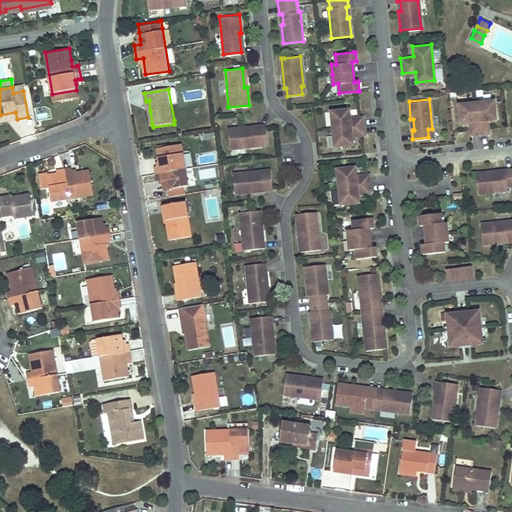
[(494,99),(459,103),(461,121),(471,120),(472,135),(488,133),(486,118),(496,117),(494,99)]
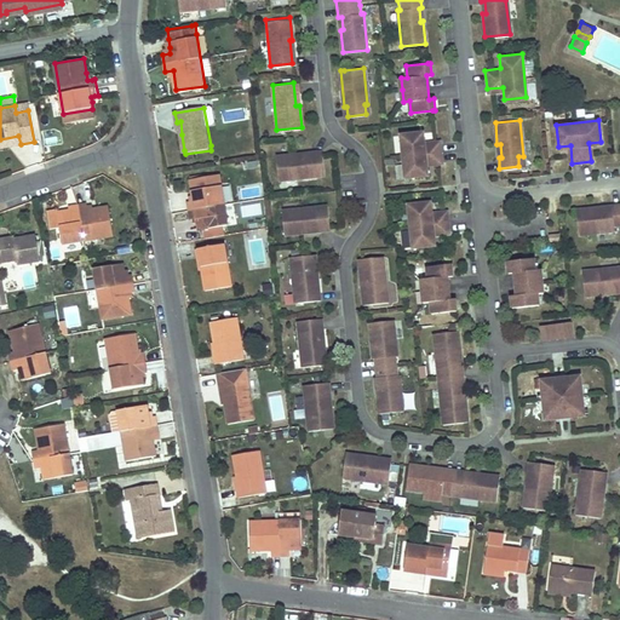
[(423,132),(401,135),(406,177),(428,174),(426,162),(445,160),(442,142),(424,144),(423,132)]
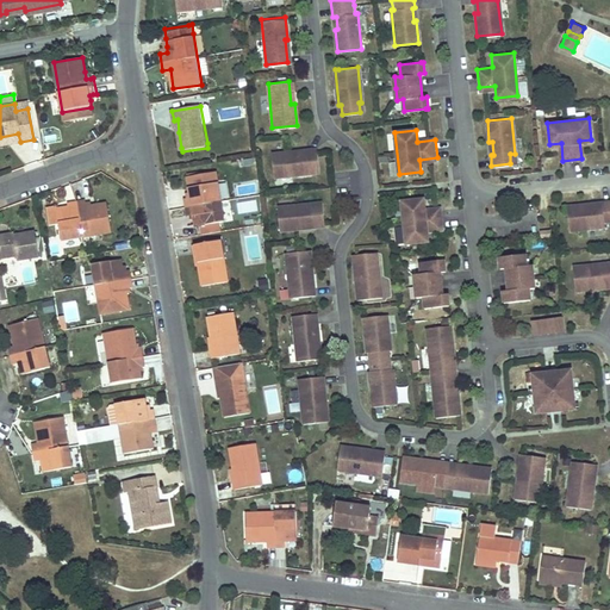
[(306,149),(271,153),(273,175),(309,172),(309,169),(318,169),(316,150),(306,151),(306,149)]
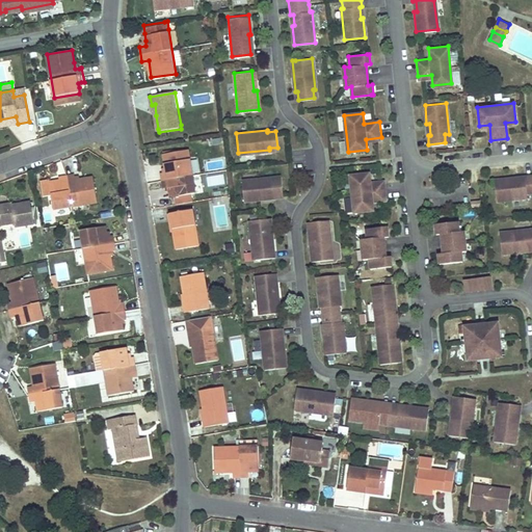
[(193,193),(185,150),(161,154),(164,167),(164,173),(161,173),(159,173),(162,188),(164,188),(167,187),(168,192),(169,197),(174,196),(191,193),(193,193)]
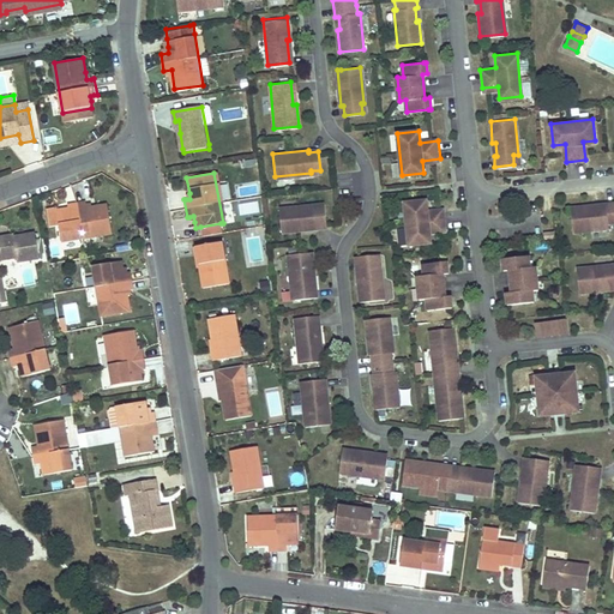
[(591,199),(570,202),(572,226),(608,222),(607,220),(613,218),(613,196),(605,197),(605,200),(591,202),(591,199)]
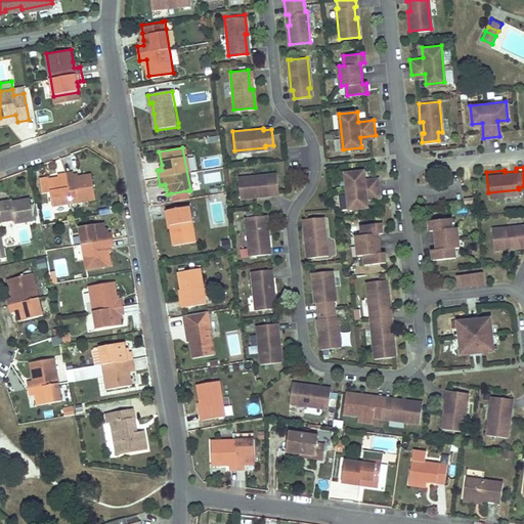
[(97,198),(93,173),(88,173),(79,175),(78,172),(78,170),(60,172),(60,174),(60,177),(51,179),(51,176),(50,174),(42,176),(44,191),(52,189),(54,204),(97,198)]
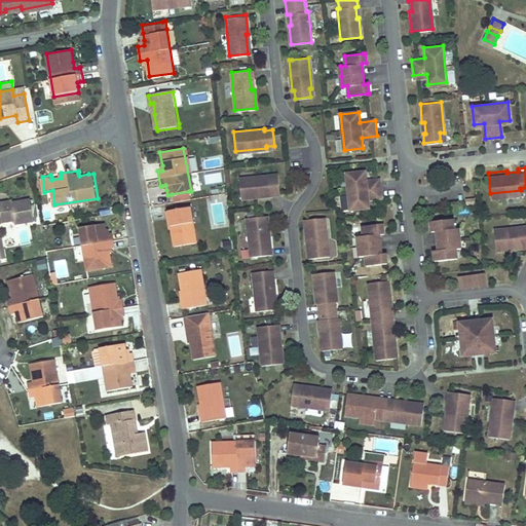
[(382,195),(381,180),(376,180),(366,181),(365,171),(345,173),(347,191),(349,210),(369,208),(367,197),(377,195),(382,195)]
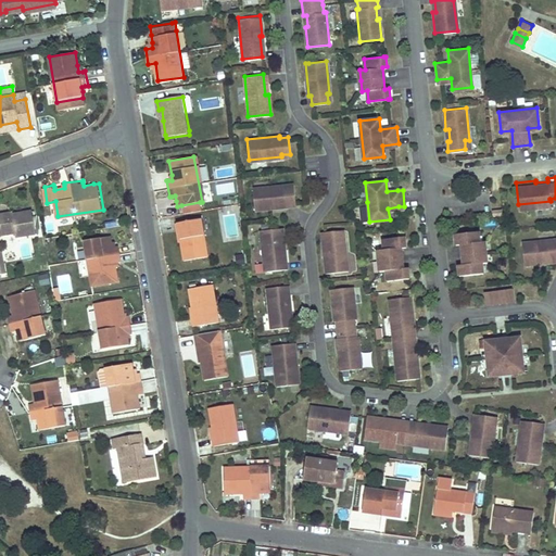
[(285,185),(252,188),(254,209),(272,207),(287,205),(287,203),(295,203),(293,186),(285,187),(285,185)]
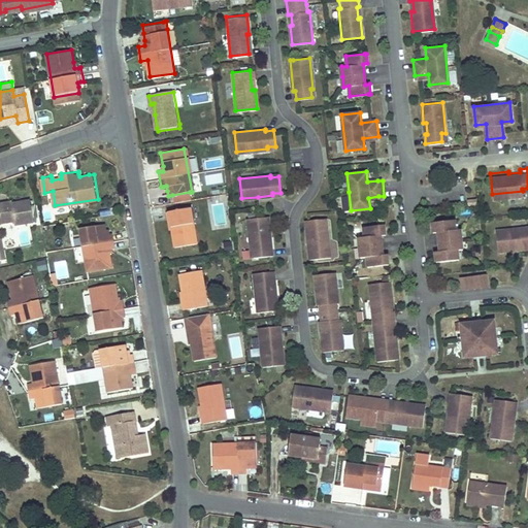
[(190,192),(172,195),(173,202),(191,199),(190,192)]
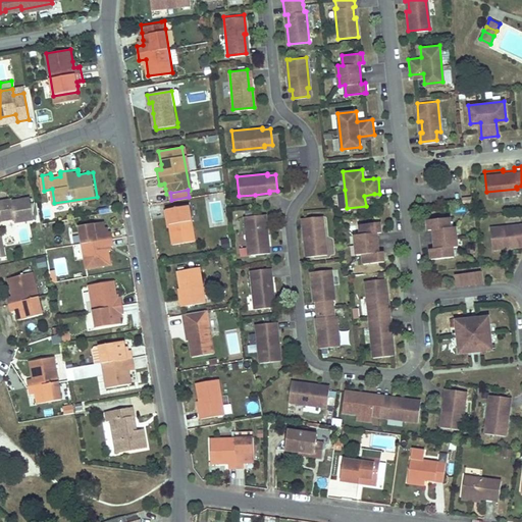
[(35,217),(31,196),(12,199),(13,202),(3,204),(3,200),(2,199),(0,198),(0,255),(2,255),(0,244),(0,218),(16,216),(16,220),(35,217)]
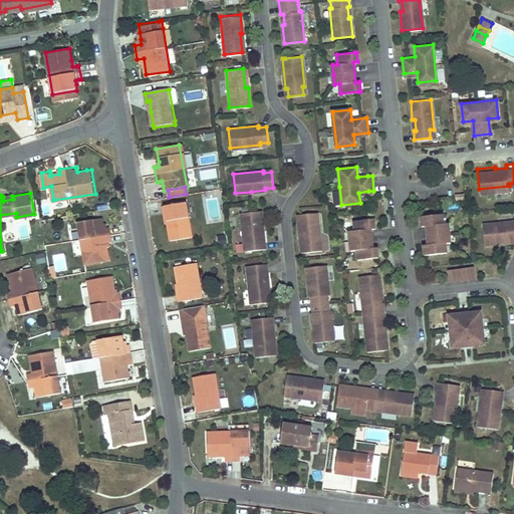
[(192,237),(187,203),(163,207),(164,215),(166,215),(168,224),(170,240),(192,237)]
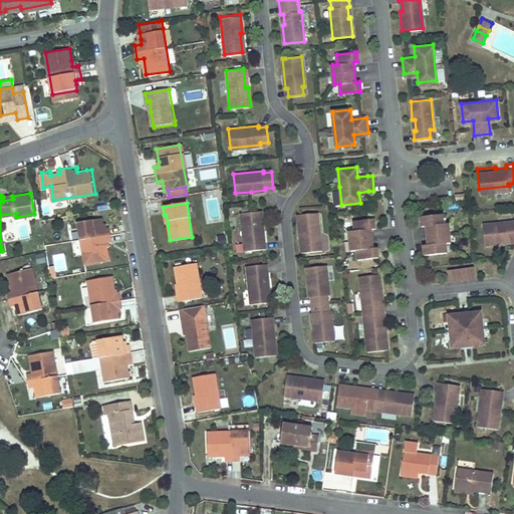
[(252,211),(240,212),(244,250),(262,248),(260,229),(263,228),(261,210),(252,211)]
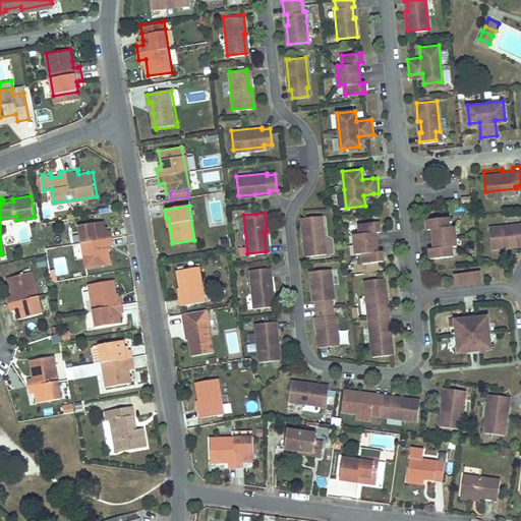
[(304,225),(302,225),(305,255),(308,255),(326,253),(322,223),(320,223),(320,215),(303,217),(304,225)]
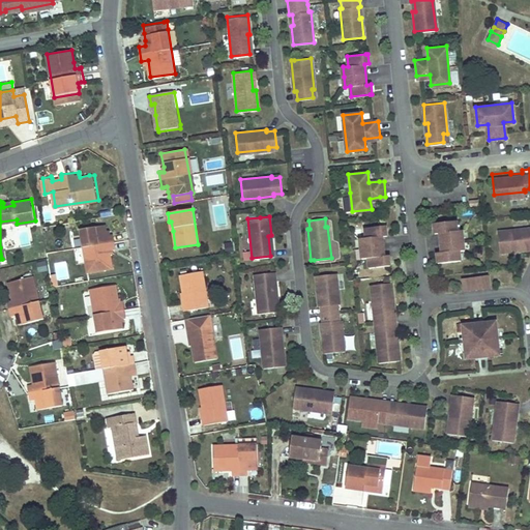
[(436,252),(438,262),(459,260),(458,249),(463,249),(462,239),(461,229),(455,229),(454,219),(433,222),(434,232),(439,231),(441,252),(436,252)]
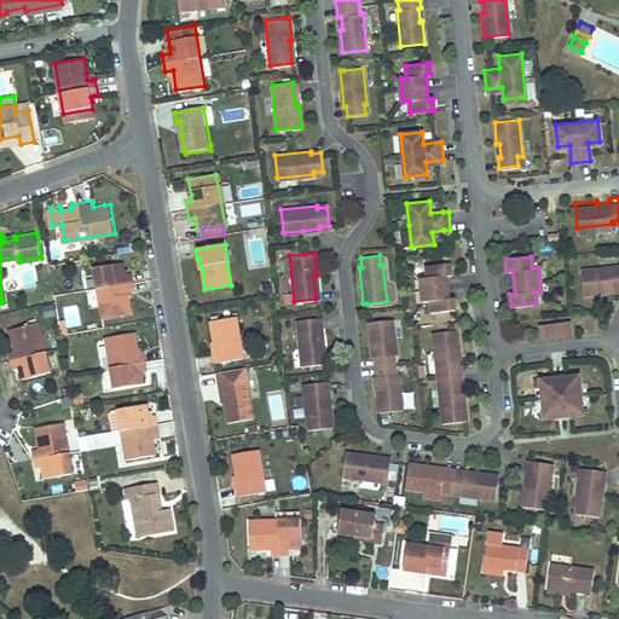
[(127,258),(97,264),(105,313),(136,307),(133,293),(132,287),(136,287),(138,285),(134,270),(132,270),(129,271),(128,265),(127,258)]
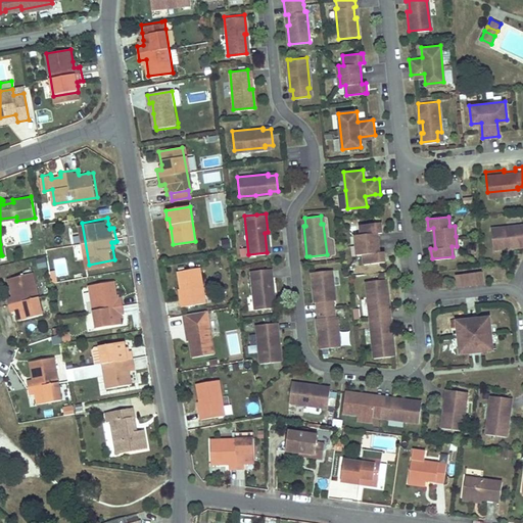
[(490,223),(492,244),(512,242),(512,239),(522,238),(522,221),(521,222),(521,220),(490,223)]
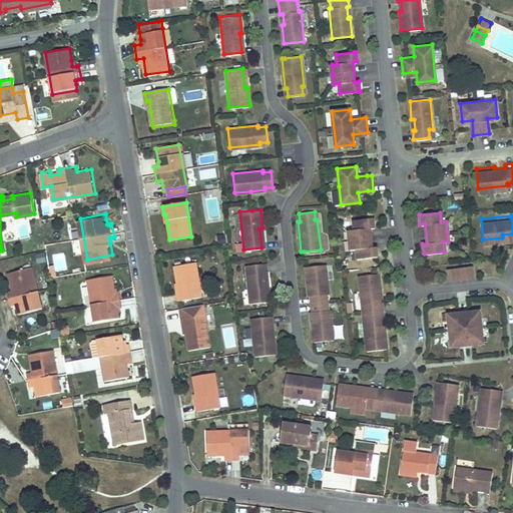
[(374,227),(373,217),(371,217),(353,219),(354,229),(349,229),(350,239),(351,249),(356,249),(357,259),(378,257),(376,246),(372,247),(370,227),(374,227)]
